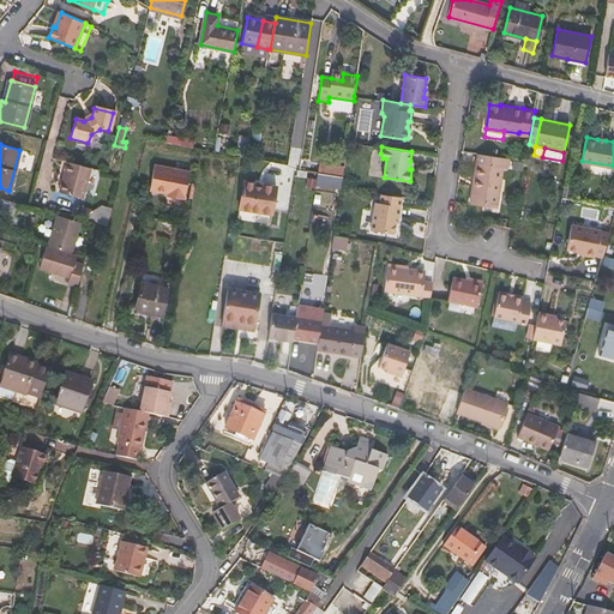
[(507,168),(510,158),(479,154),(471,200),(498,204),(500,190),(497,190),(500,167),(504,168),(507,168)]
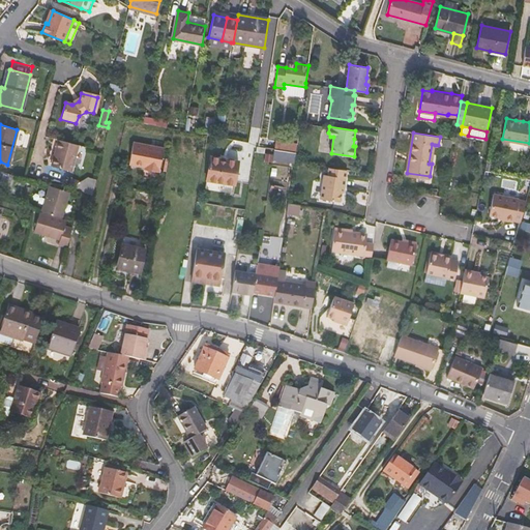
[(51,164),(70,171),(78,145),(58,139),(51,164)]
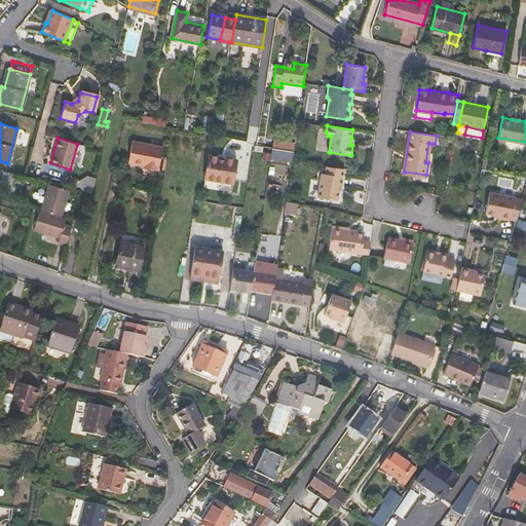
[(128,163),(144,166),(148,167),(148,170),(158,171),(162,147),(132,142),(128,163)]
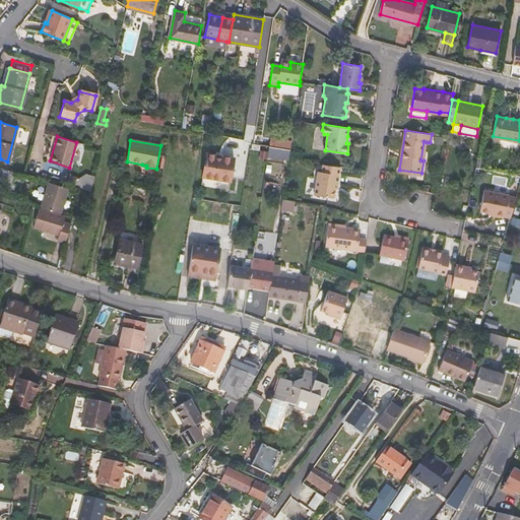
[(269,145),(268,152),(289,155),(290,148),(269,145)]
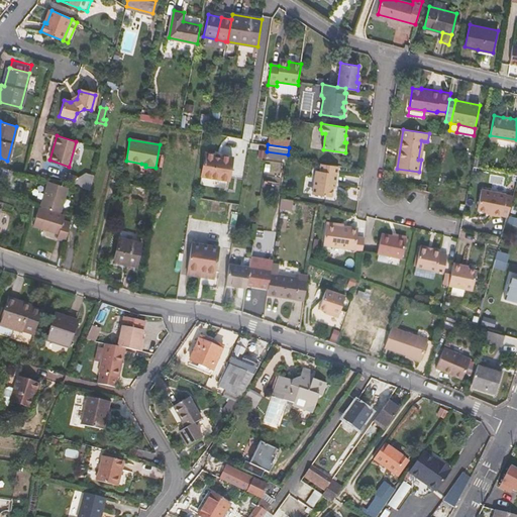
[(229,180),(233,158),(206,152),(202,176),(229,180)]
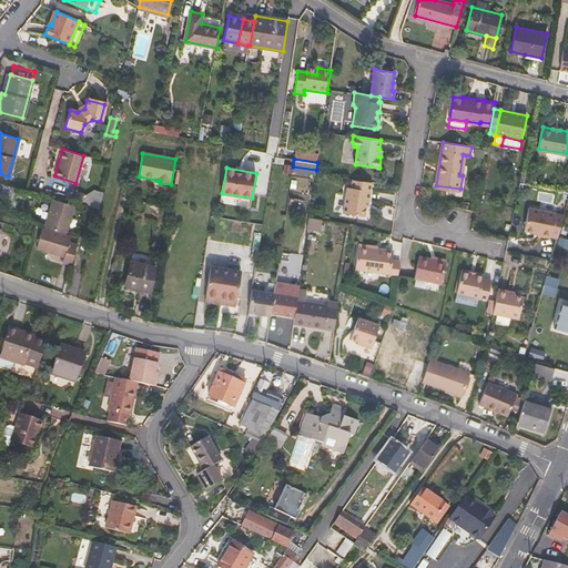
[(351,179),(350,186),(371,190),(372,182),(351,179)]
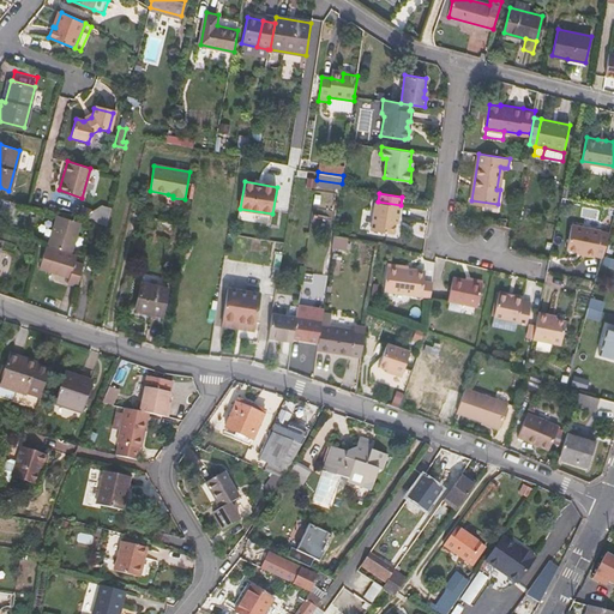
[(4,220),(13,223),(19,204),(8,202),(4,220)]
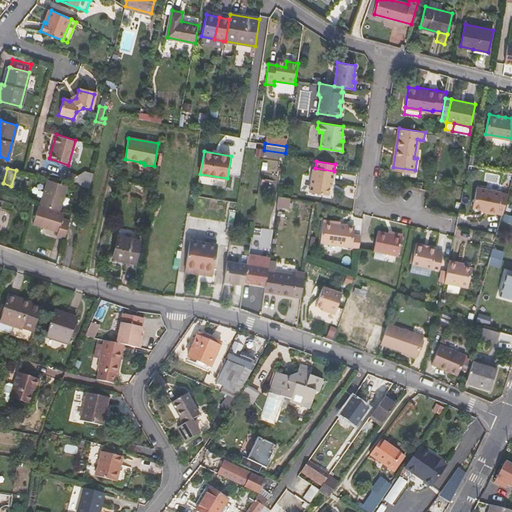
[(330,185),(331,180),(333,180),(334,171),(315,168),(314,168),(311,190),(329,194),(330,185)]
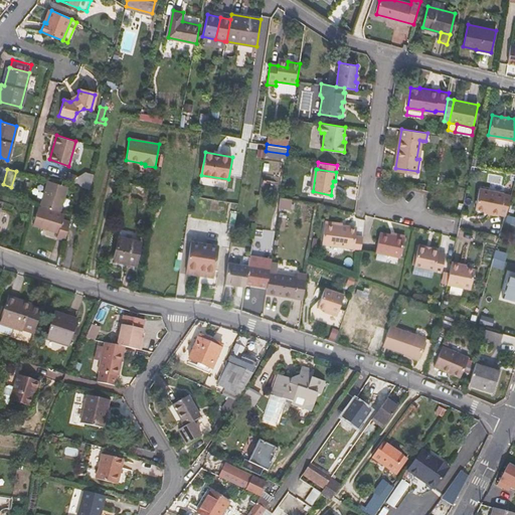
[(78,178),(76,180),(92,184),(94,175),(87,173),(78,178)]
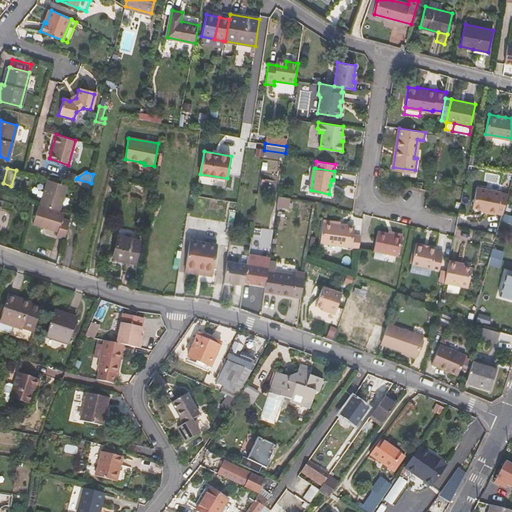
[(202,175),(201,181),(225,184),(226,178),(202,175)]
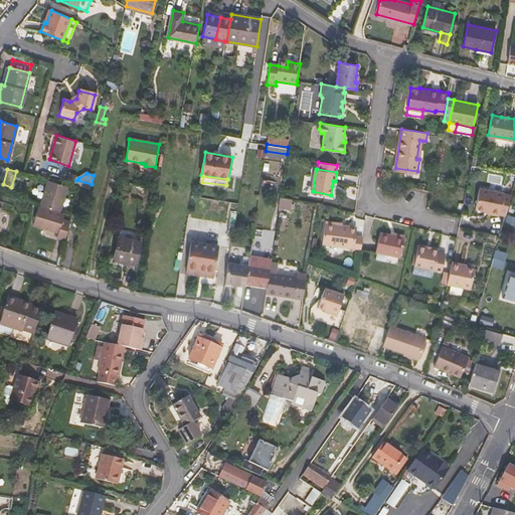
[(67,186),(48,181),(40,206),(59,212),(67,186)]
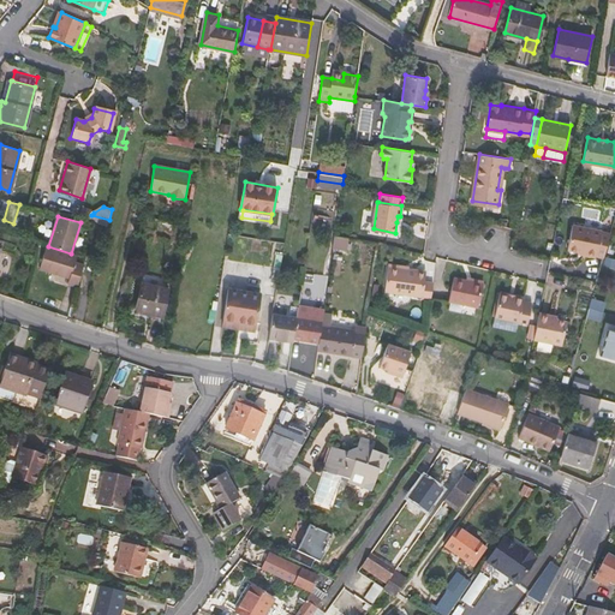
[(568,246),(579,249),(586,251),(585,254),(596,256),(597,254),(601,238),(603,231),(575,222),(568,246)]
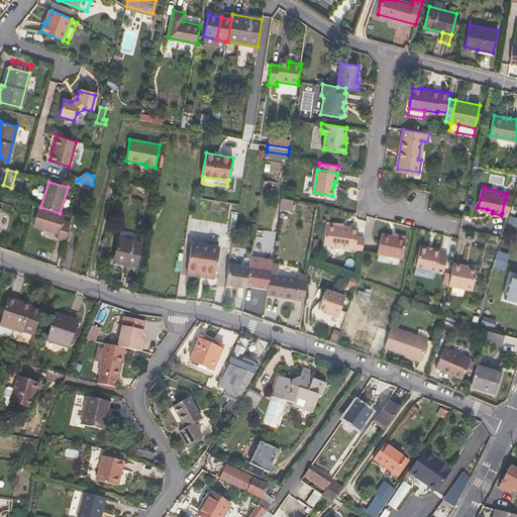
[(281,206),(293,207),(294,200),(282,198),(281,206)]
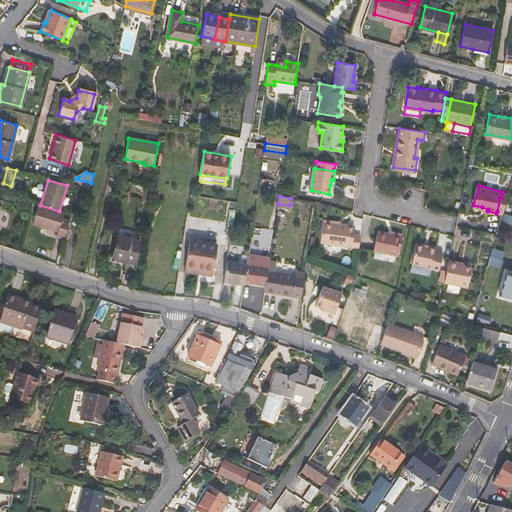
[(506,200),(500,198),(497,211),(503,213),(506,200)]
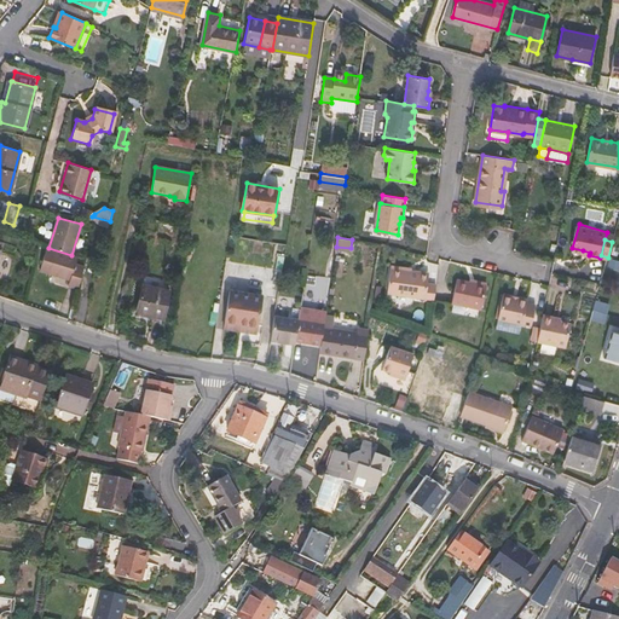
[(85,267),(73,264),(75,256),(71,255),(48,248),(44,247),(38,271),(68,281),(67,285),(79,289),(85,267)]
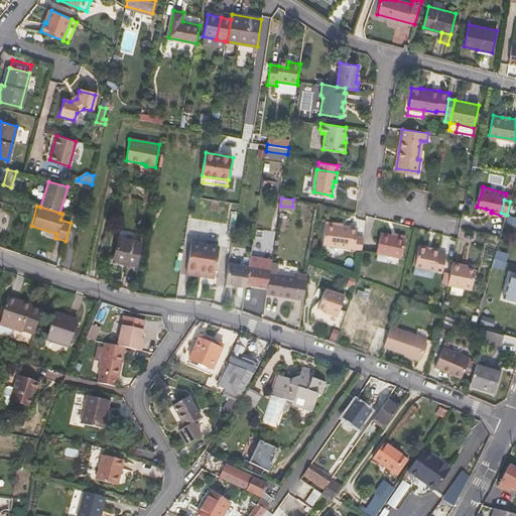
[(356,237),(357,231),(350,230),(350,227),(326,223),(323,244),(353,249),(356,237)]
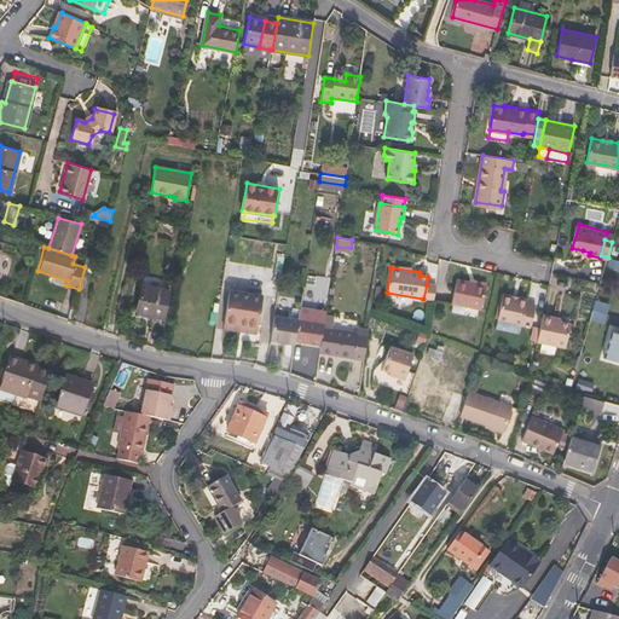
[(481,307),(486,283),(456,277),(452,300),(481,307)]
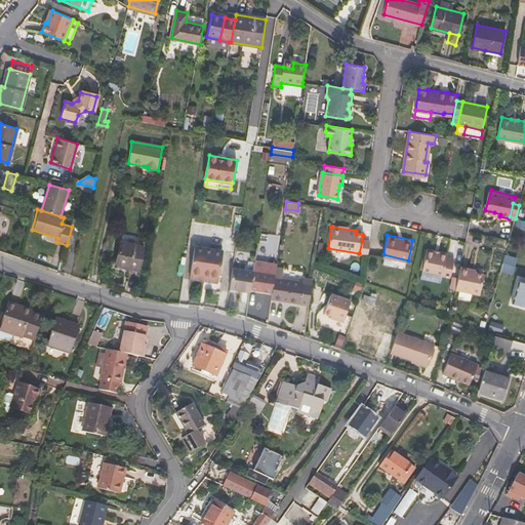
[(371,242),(362,241),(359,253),(368,255),(371,242)]
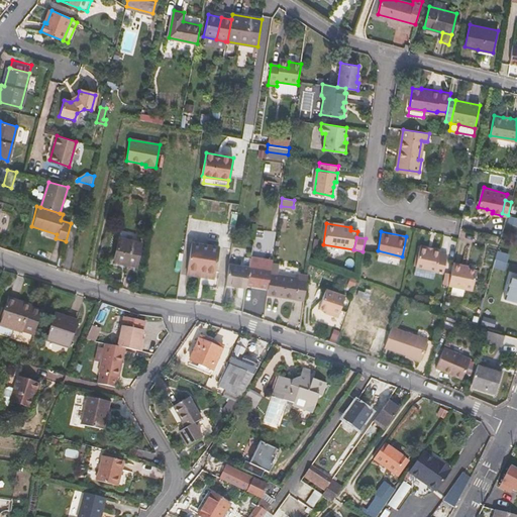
[(119,238),(114,261),(127,264),(136,266),(141,243),(119,238)]
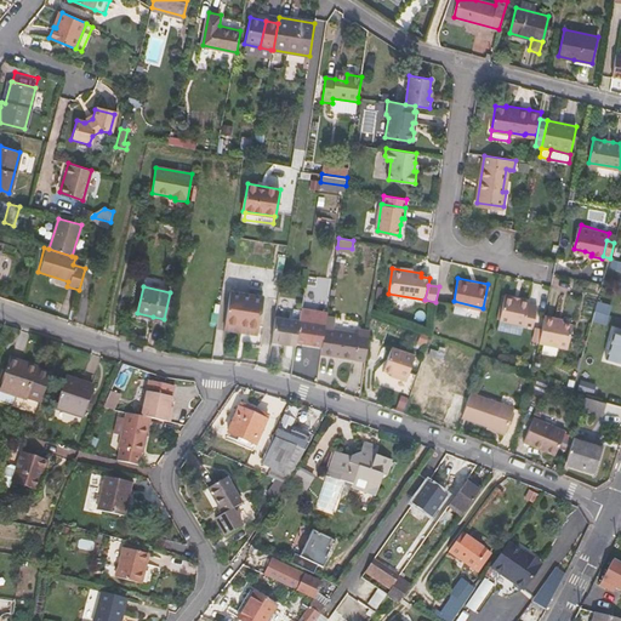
[(263,298),(232,292),(227,322),(258,326),(263,298)]
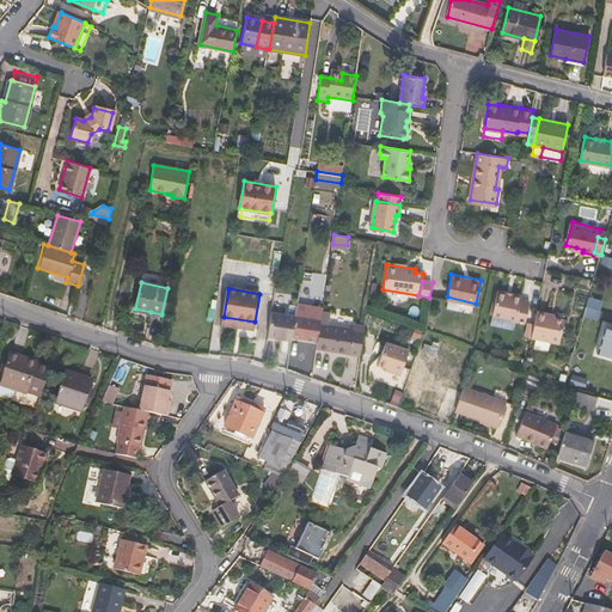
[(520,298),(521,294),(497,289),(493,312),(525,319),(530,299),(520,298)]
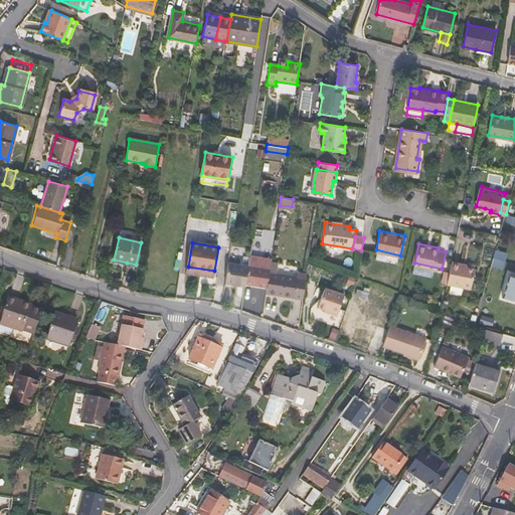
[(492,265),(504,268),(508,252),(496,249),(492,265)]
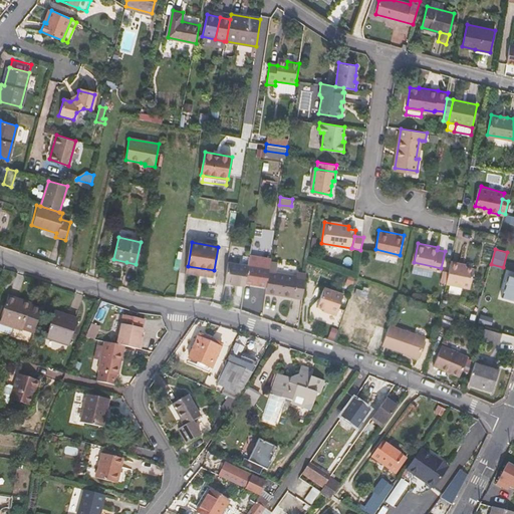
[(270,263),(270,261),(249,258),(248,266),(245,284),(267,287),(270,263)]
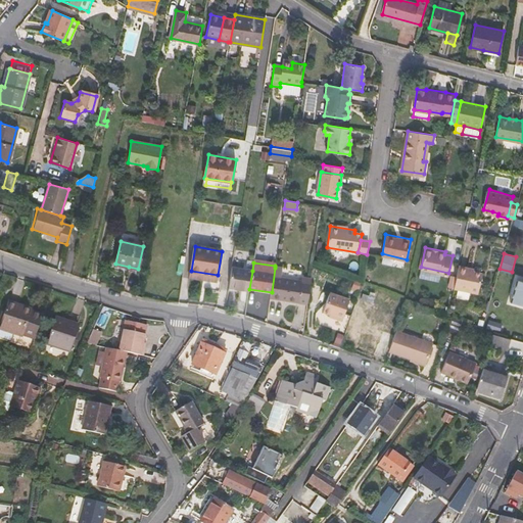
[(468,269),(468,267),(459,265),(454,287),(477,291),(482,272),(472,270),(468,269)]
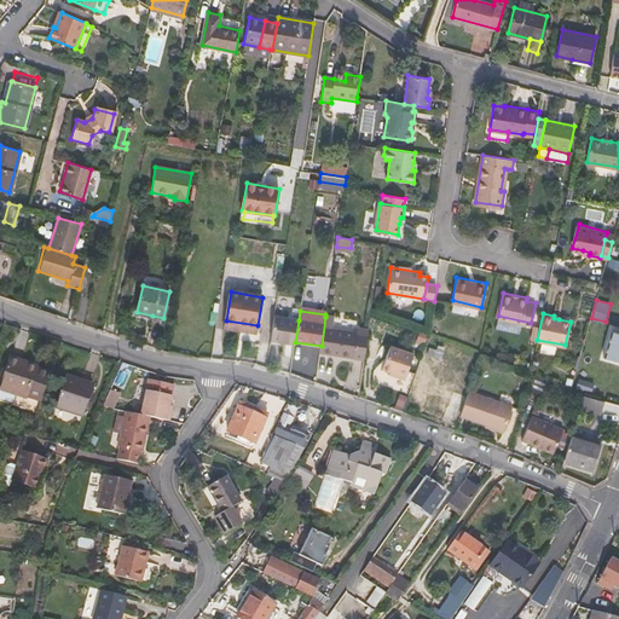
[(272,340),(295,343),(295,342),(299,320),(276,317),(272,340)]
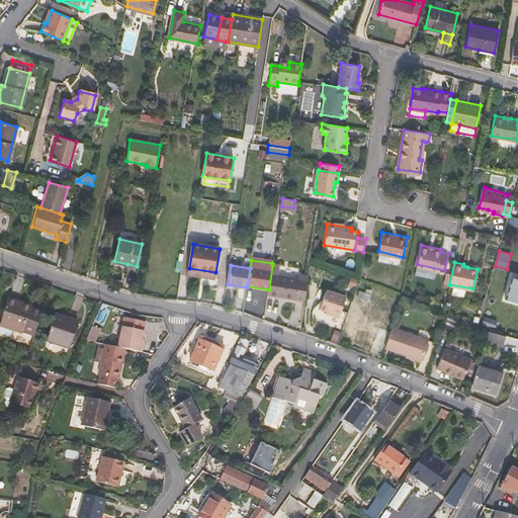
[(278,266),(272,265),(269,289),(268,294),(305,300),(308,279),(277,275),(278,266)]
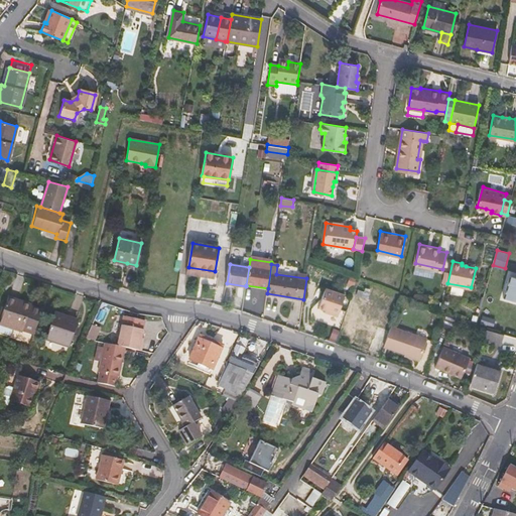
[(214,277),(215,271),(188,267),(187,273),(214,277)]
